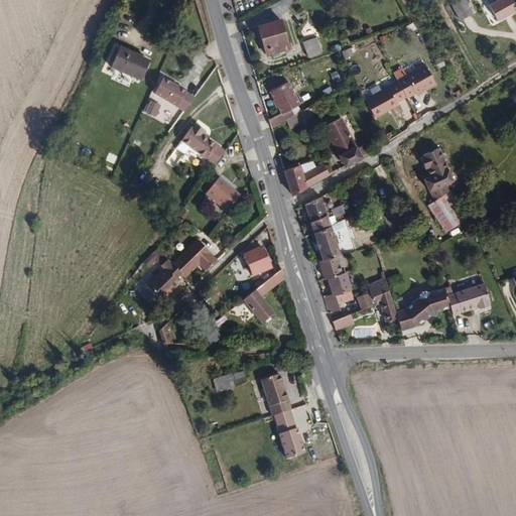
[(474,13),(466,0),(460,0),(453,4),(461,20),(474,13)]
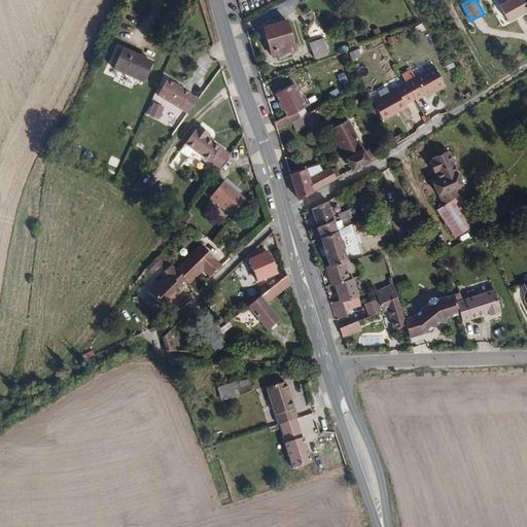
[(526,5),(524,0),(508,0),(500,5),(510,22),(526,11),(526,5)]
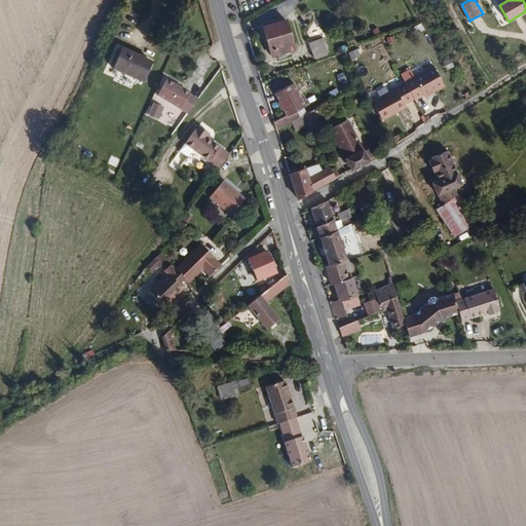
[(288,21),(266,29),(275,58),(297,50),(288,21)]
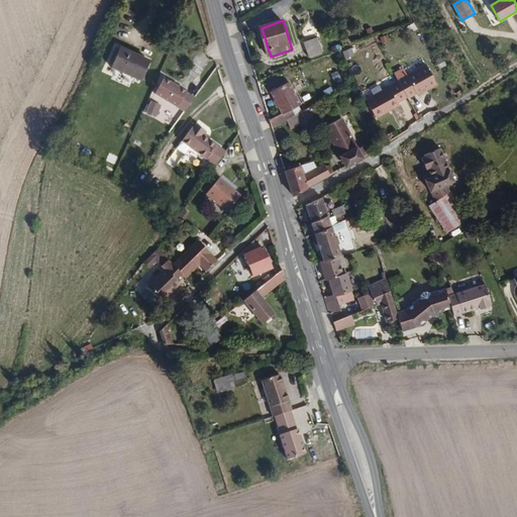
[(303,42),(307,59),(323,55),(318,37),(303,42)]
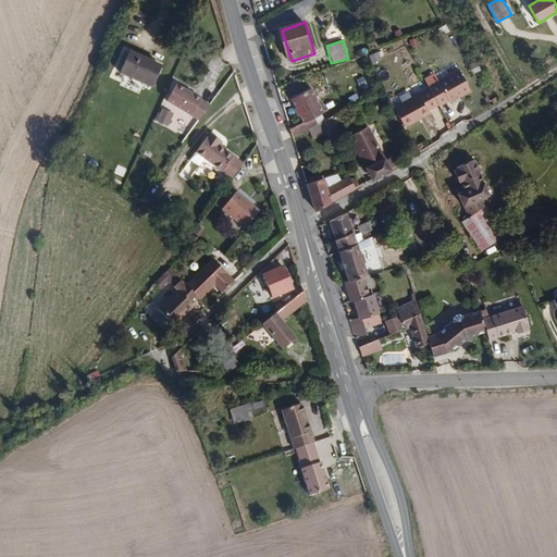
[(152,90),(162,71),(132,57),(122,77),(134,82),(152,90)]
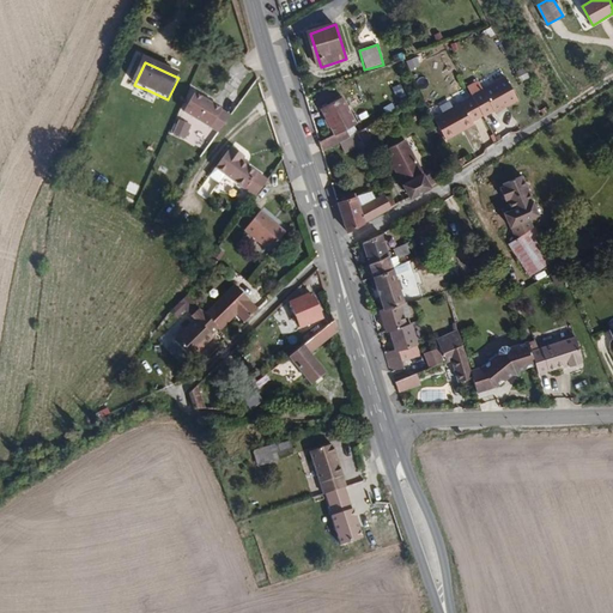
[(525,107),(510,82),(477,101),(487,120),(489,122),(499,116),(501,119),(525,107)]
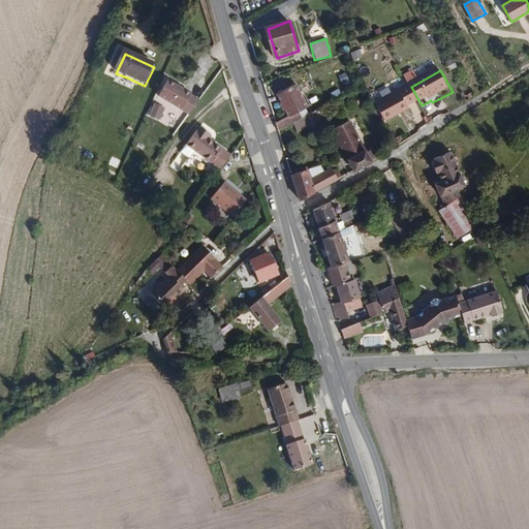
[(311,109),(299,84),(280,93),(291,117),(278,124),(280,132),(307,120),(303,113),(311,109)]
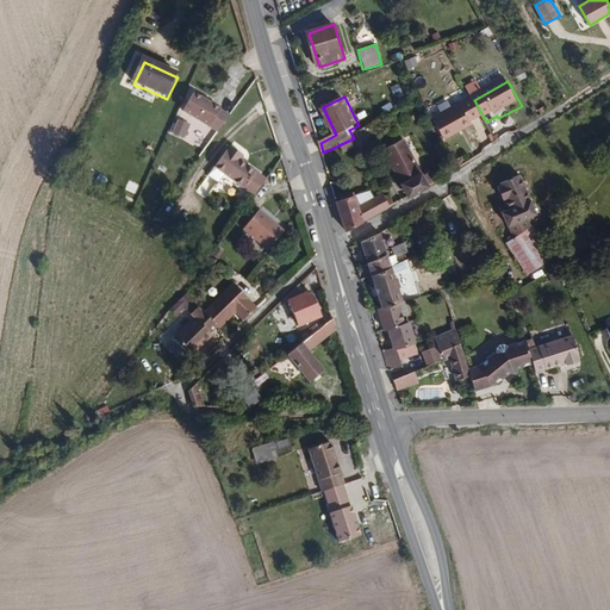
[(474,125),(485,119),(474,100),(434,124),(446,145),(465,135),(464,131),(474,125)]
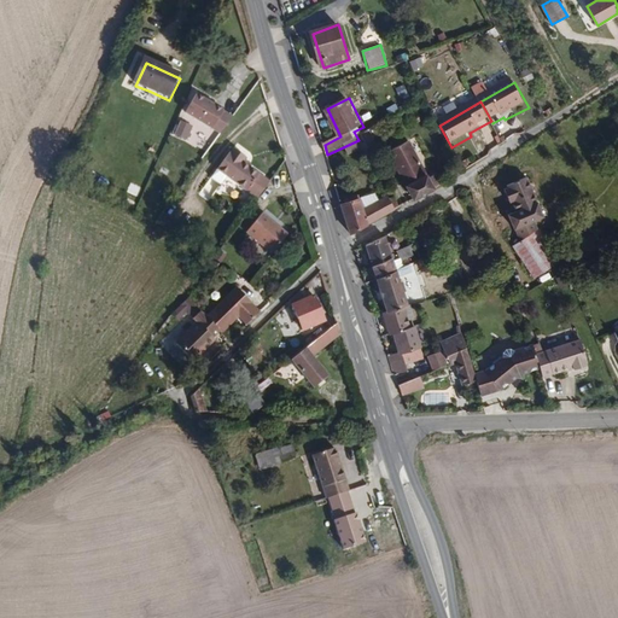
[(216,134),(226,114),(200,103),(191,123),(216,134)]
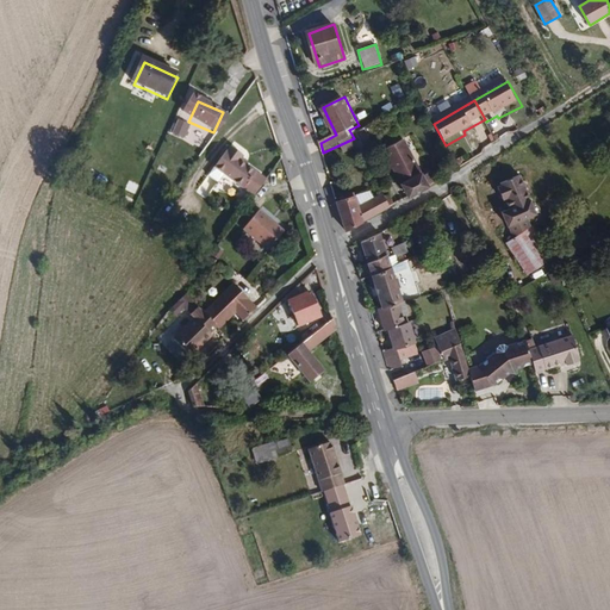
[(178,120),(170,136),(182,141),(190,126),(178,120)]
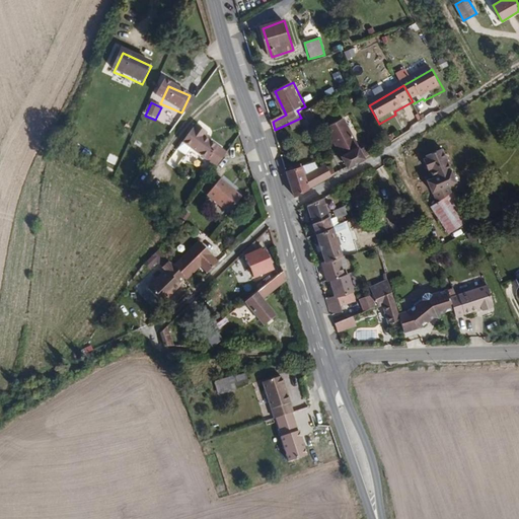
[(364,155),(346,122),(328,130),(349,169),(364,163),(361,157),(364,155)]
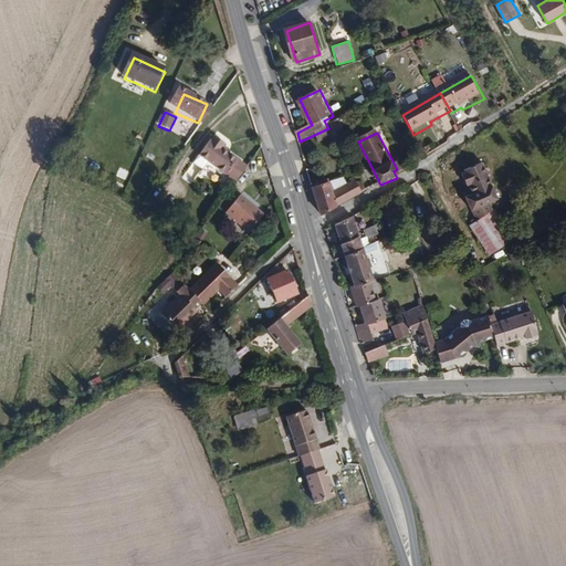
[(233,160),(228,156),(230,153),(231,152),(217,140),(202,159),(239,187),(250,171),(233,160)]
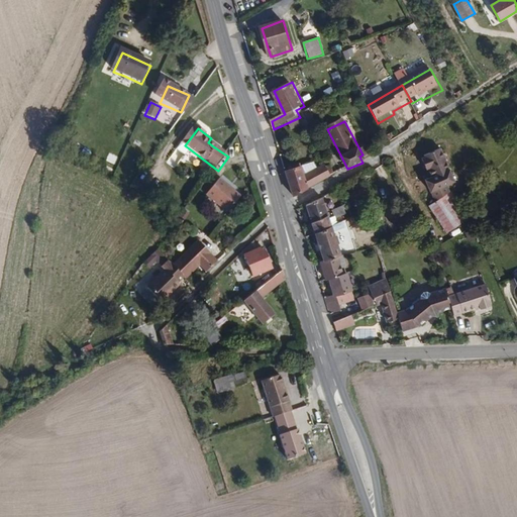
[(179,144),(168,163),(176,168),(187,149),(179,144)]
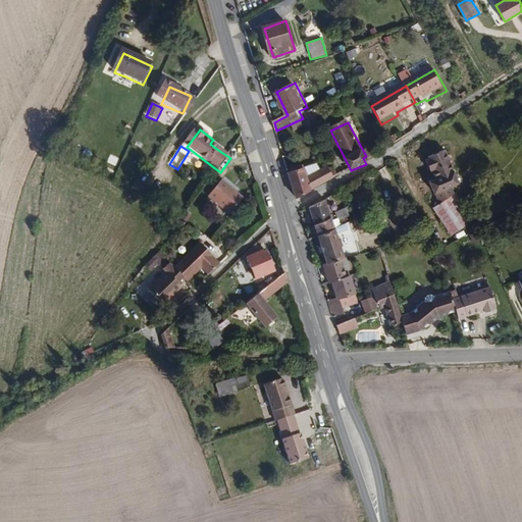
[(462,181),(445,149),(427,157),(428,160),(425,162),(430,173),(432,172),(435,179),(428,184),(440,204),(457,194),(453,187),(462,181)]
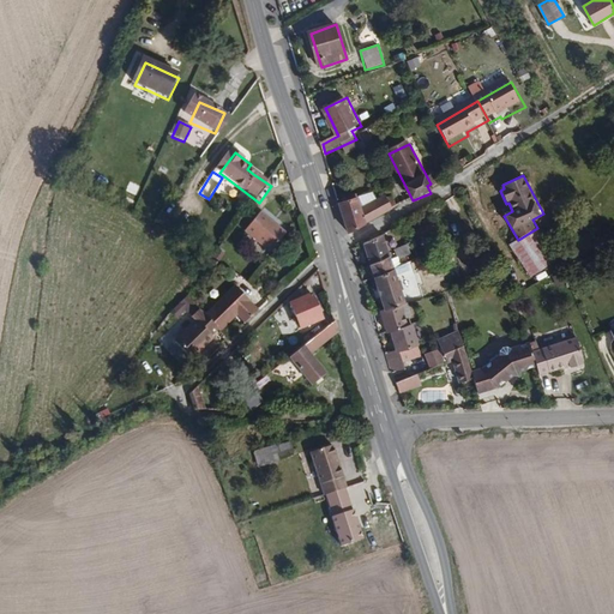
[(349,234),(397,209),(393,204),(390,205),(386,198),(363,210),(359,198),(341,204),(349,234)]
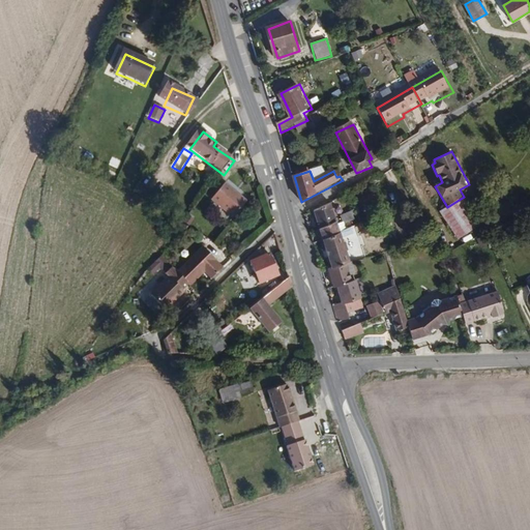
[(232,213),(244,196),(222,178),(208,196),(232,213)]
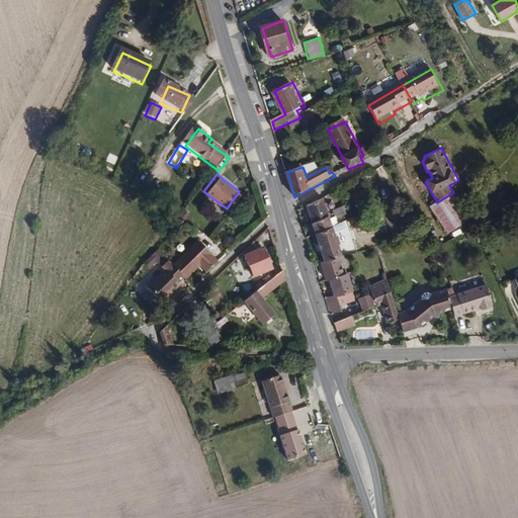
[(470,220),(453,192),(437,202),(431,206),(447,235),(470,220)]
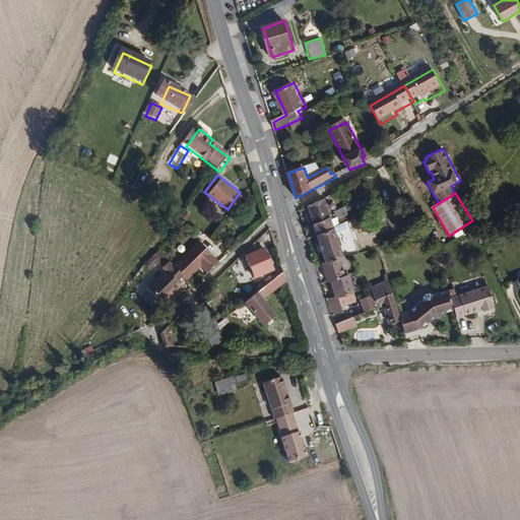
[(331,217),(325,199),(310,206),(315,225),(331,217)]
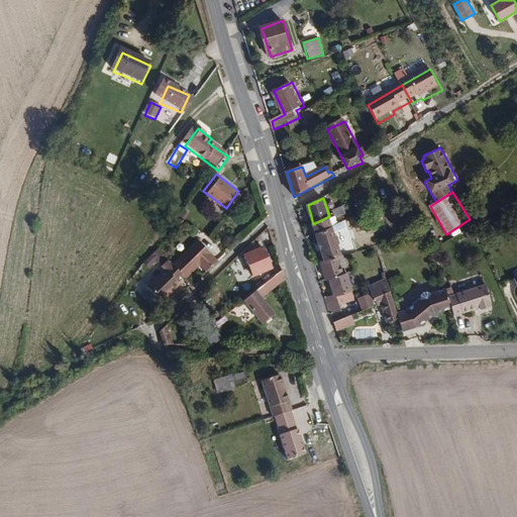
[(334,215),(351,211),(349,206),(334,211),(334,215)]
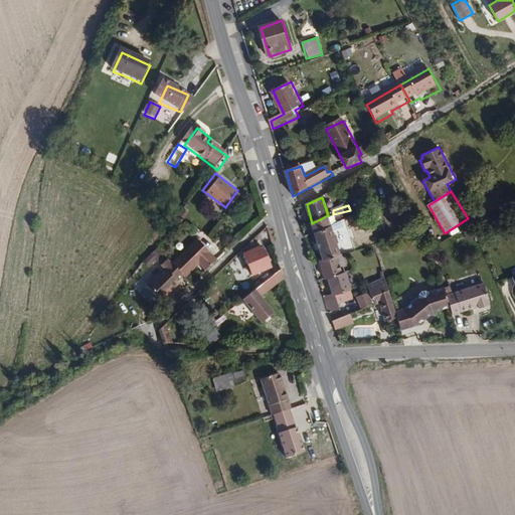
[(331,225),(328,215),(312,223),(315,232),(331,225)]
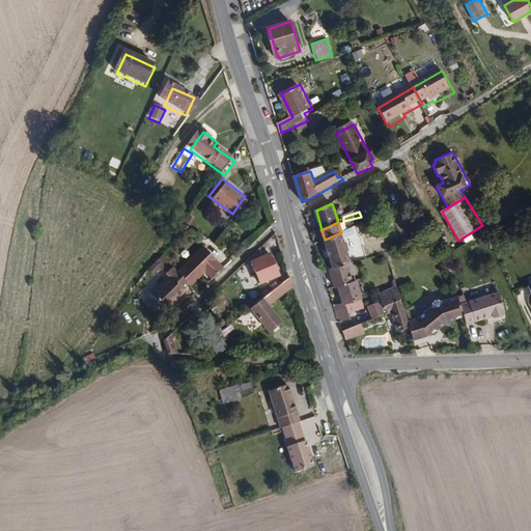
[(352,263),(341,232),(325,240),(333,269),(347,264),(352,263)]
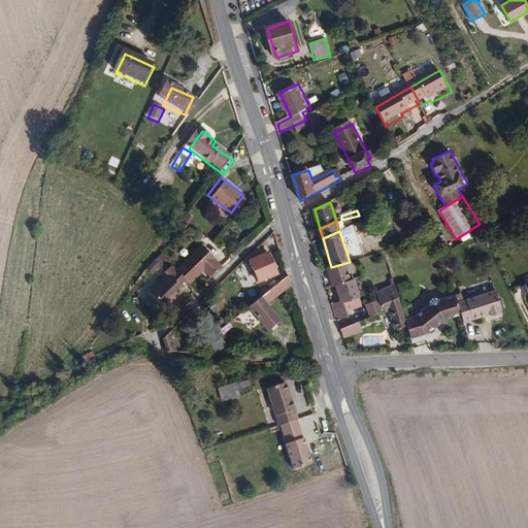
[(224,269),(206,249),(178,273),(191,287),(192,288),(206,274),(211,281),(224,269)]
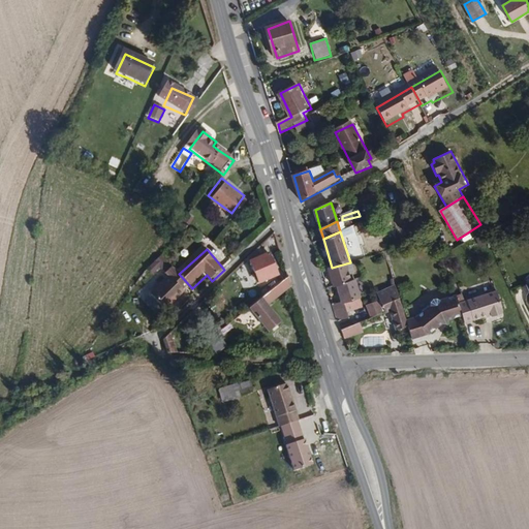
[(279,276),(271,255),(260,258),(257,250),(249,258),(260,284),(279,276)]
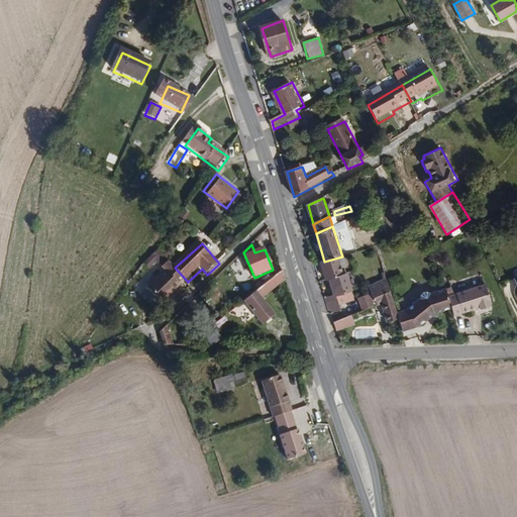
[(154,252),(143,264),(152,272),(163,261),(154,252)]
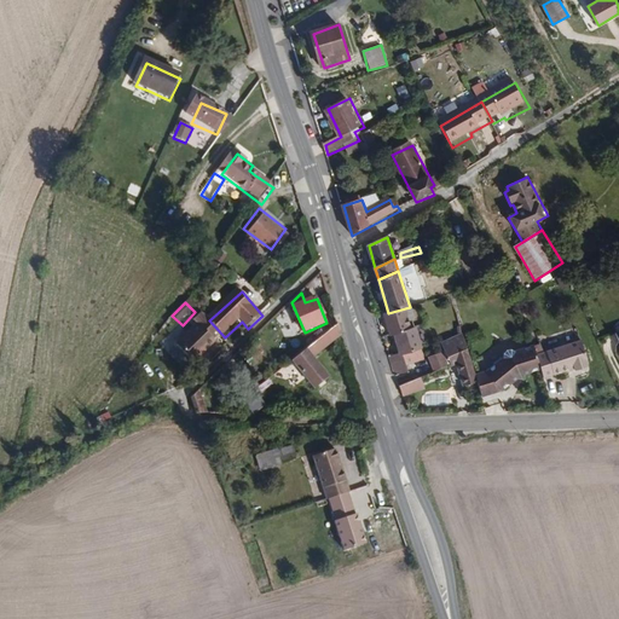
[(416,328),(414,317),(409,318),(405,308),(388,313),(385,314),(391,336),(395,335),(416,328)]
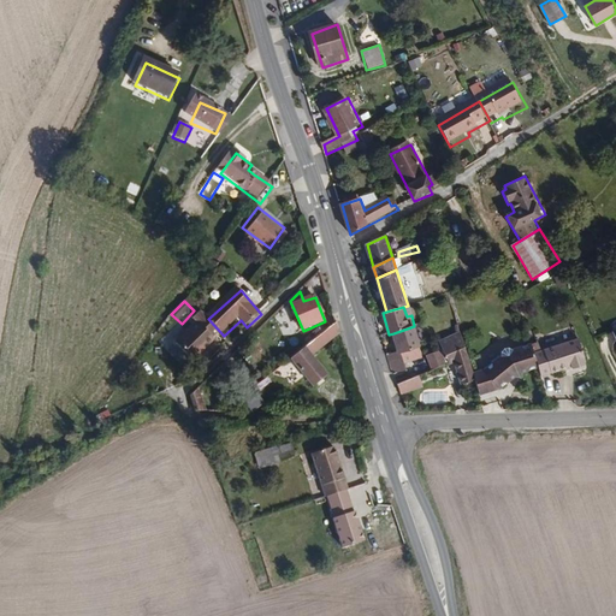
[(194,362),(217,344),(215,341),(223,335),(208,319),(203,314),(195,321),(199,326),(179,344),(194,362)]
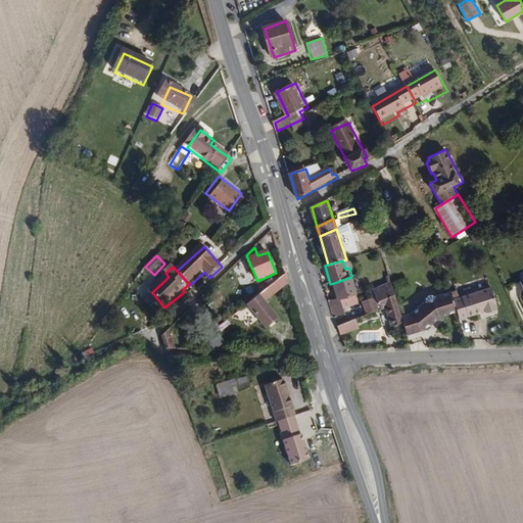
[(268,302),(290,285),(286,275),(247,306),(255,317),(270,305),(268,302)]
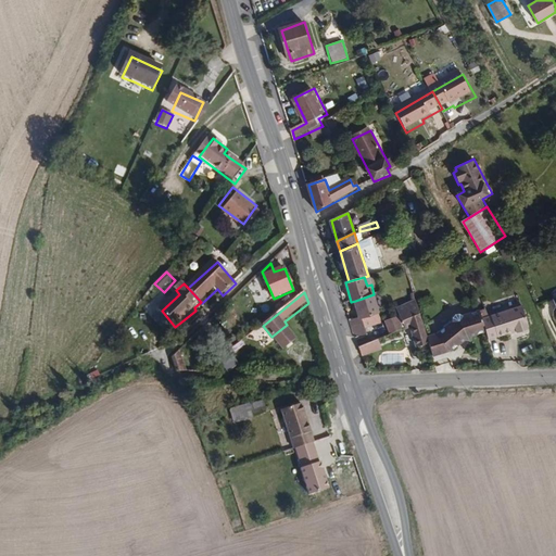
[(378,310),(374,294),(355,301),(361,316),(350,320),(355,339),(366,335),(364,325),(379,320),(376,310),(378,310)]
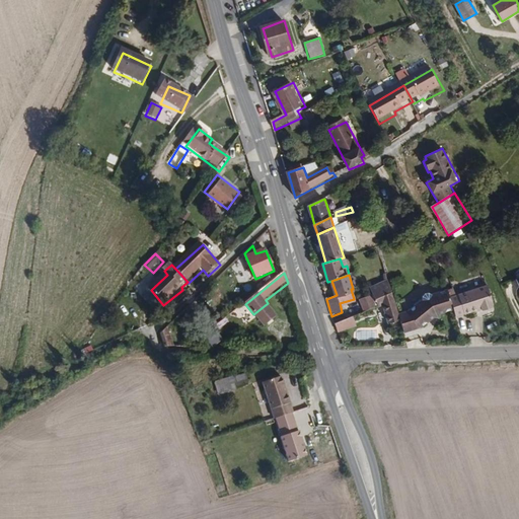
[(397,313),(388,283),(371,289),(377,305),(381,303),(388,324),(399,320),(397,313)]
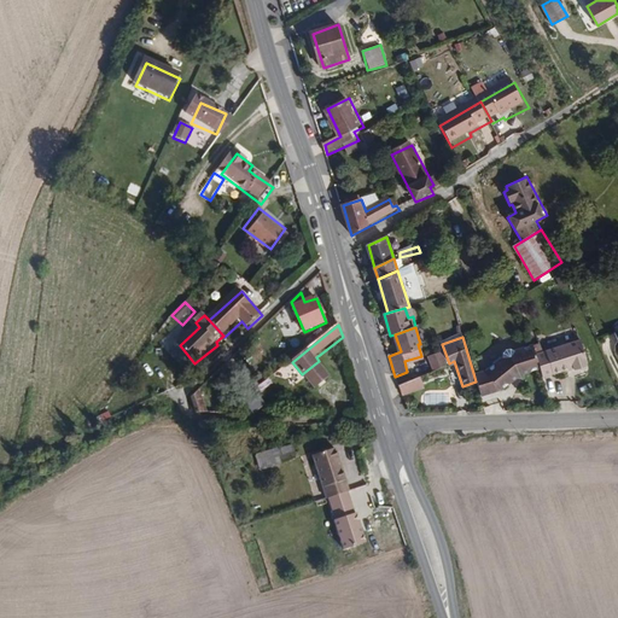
[(588,366),(579,343),(537,357),(541,369),(544,380),(573,371),(575,373),(586,371),(584,367),(588,366)]
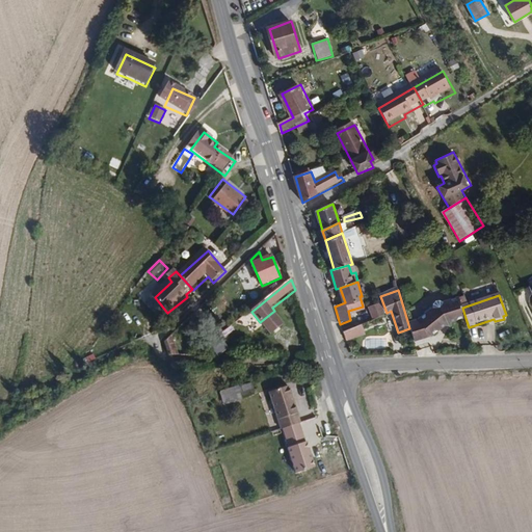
[(387,313),(380,296),(376,298),(377,302),(382,315),(387,313)]
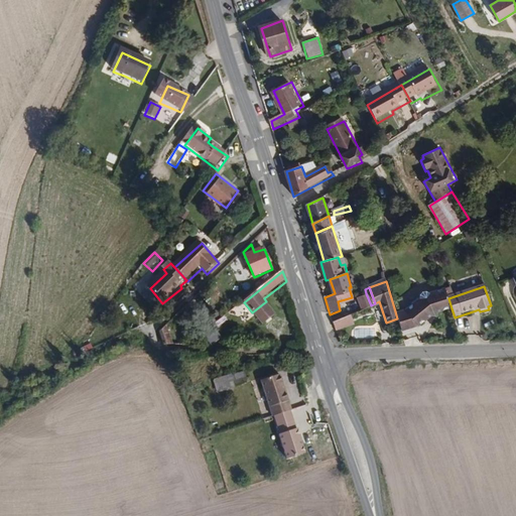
[(437,312),(452,308),(448,298),(444,289),(431,294),(423,291),(420,297),(421,299),(407,308),(415,325),(430,315),(435,317),(437,312)]
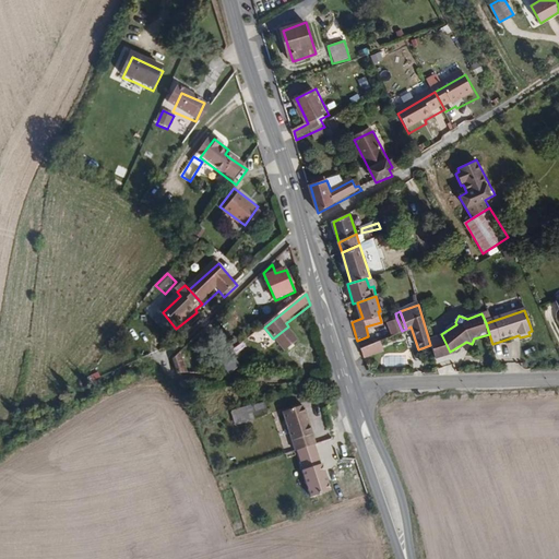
[(402,331),(396,318),(389,321),(393,334),(402,331)]
